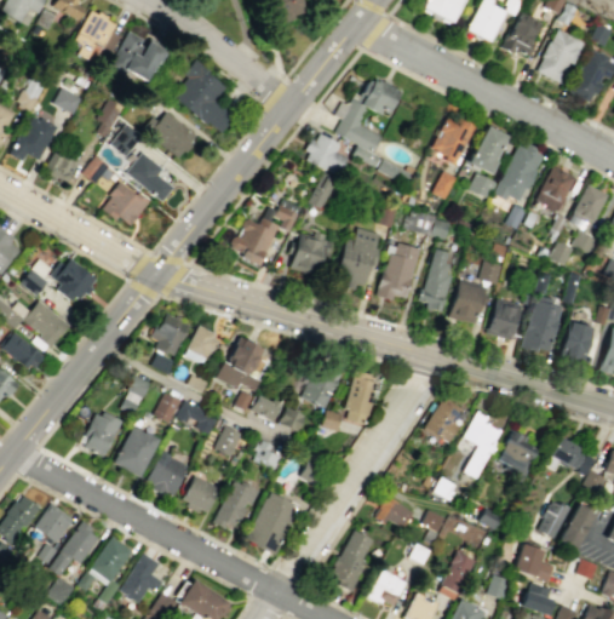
[(7,0),(3,12),(29,26),(35,13),(40,16),(47,0),(7,0)]
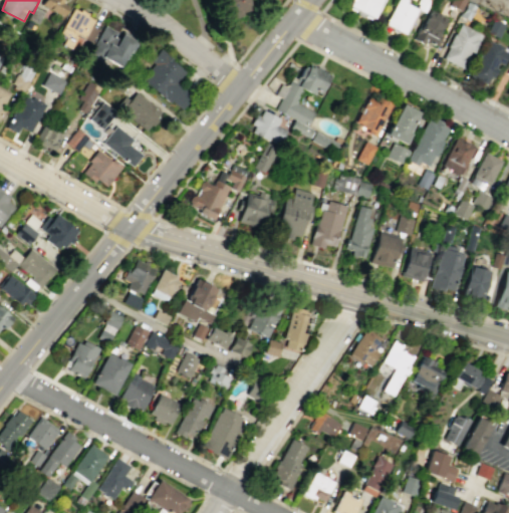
[(72,2),(66,0),(47,0),(44,7),(66,16),(72,2)]
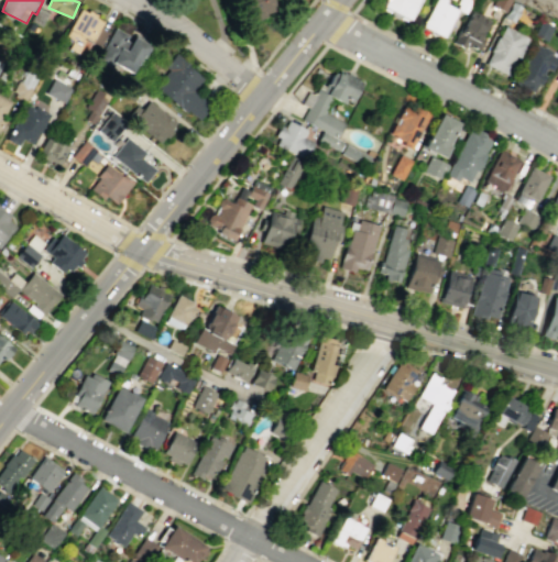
[(273,0),(277,11),(247,21),(240,0),(273,0)]
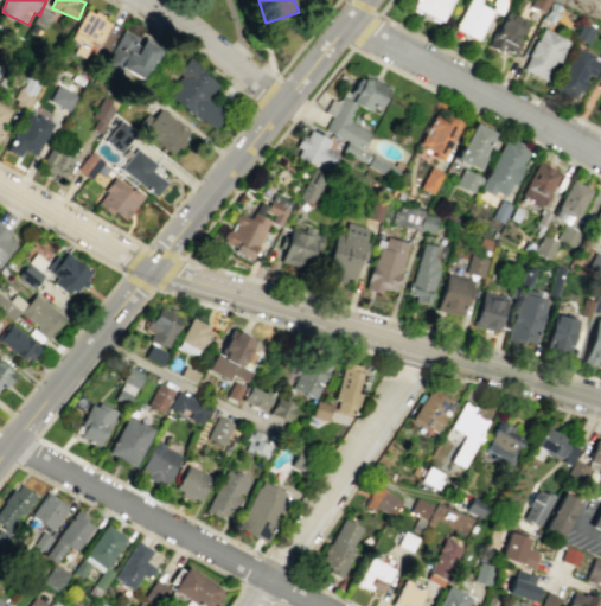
[(417,7),(421,0),(458,0),(445,24),(417,7)]
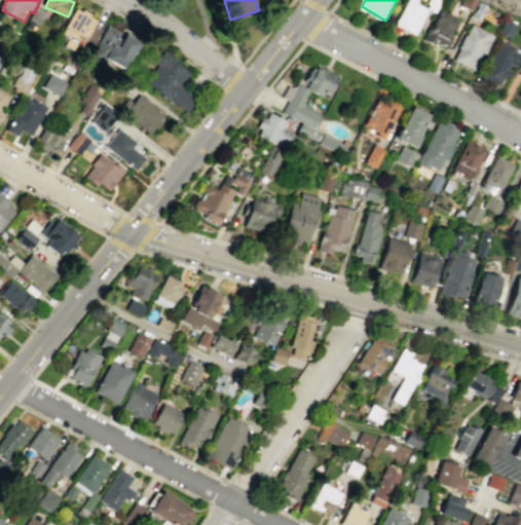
[(399,26),(412,0),(418,0),(420,1),(419,4),(431,10),(433,11),(419,37),(399,26)]
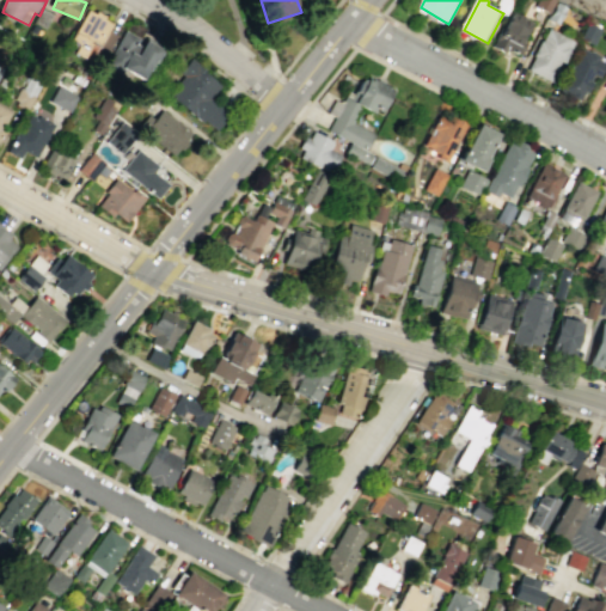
[(501,12),(503,6),(502,5),(503,0),(512,0),(518,4),(512,17),(503,13),(501,12)]
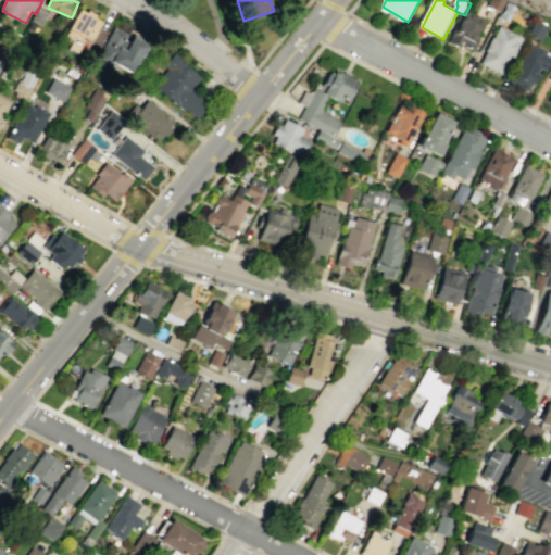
[(490,7),(493,0),(500,0),(509,4),(504,14),(490,7)]
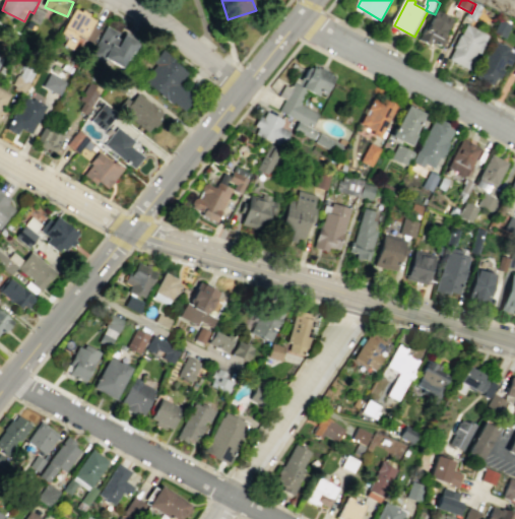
[(475,4),(485,9),(478,22),(469,17),(471,13),(475,4)]
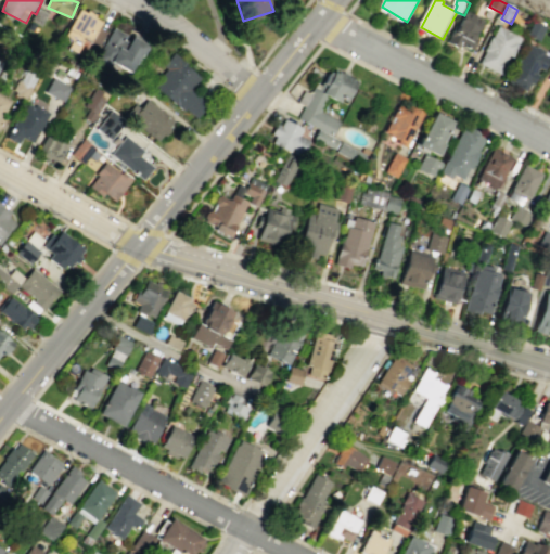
[(66,40),(82,49),(88,38),(102,46),(109,33),(101,28),(105,21),(82,9),(66,40)]
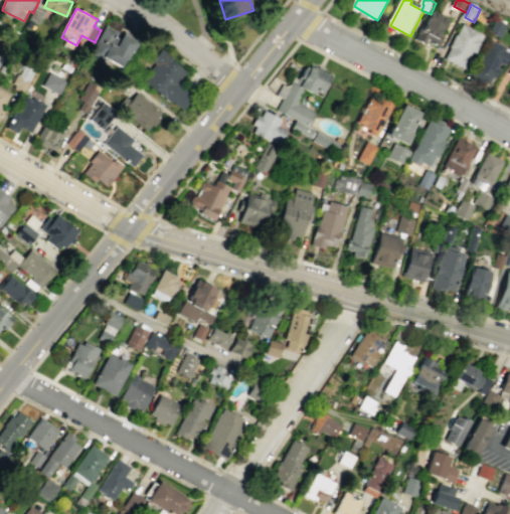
[(435,12),(453,21),(440,44),(432,40),(429,45),(418,40),(425,30),(435,12)]
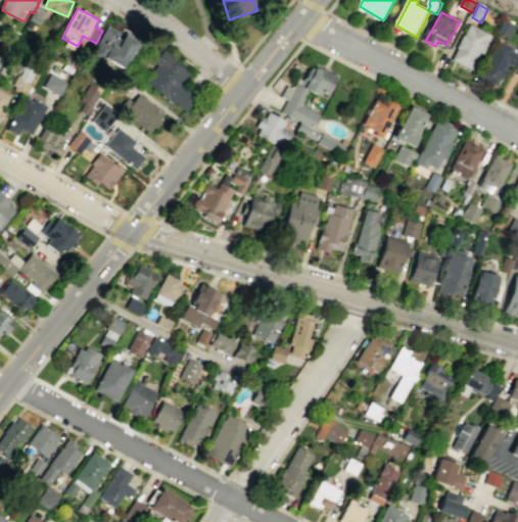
[(500,34),(507,20),(517,26),(517,29),(510,40),(500,34)]
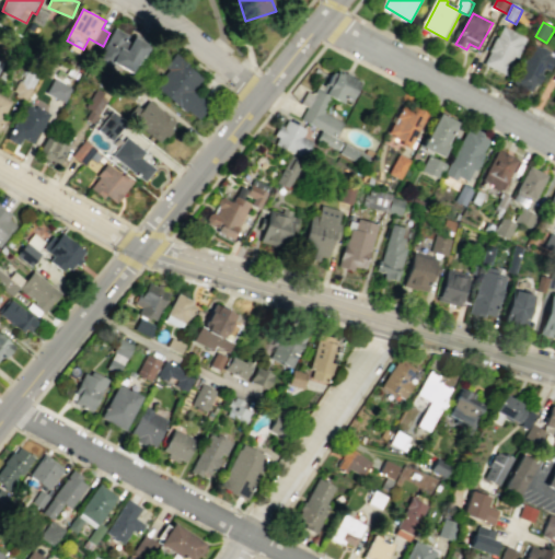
[(135,76),(151,45),(134,36),(117,28),(102,59),(135,76)]
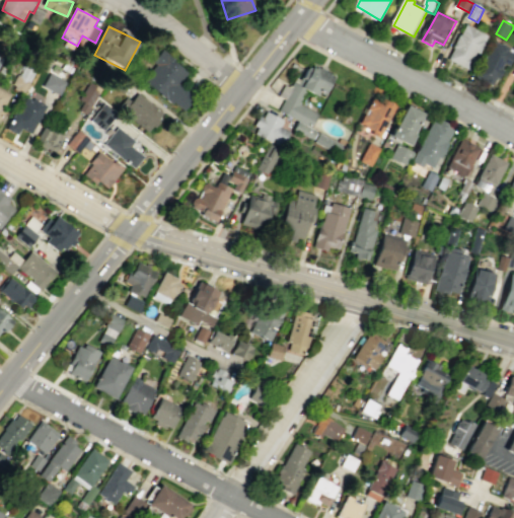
[(451,61),(469,26),(492,38),(483,56),(479,54),(476,59),(479,60),(472,71),(451,61)]
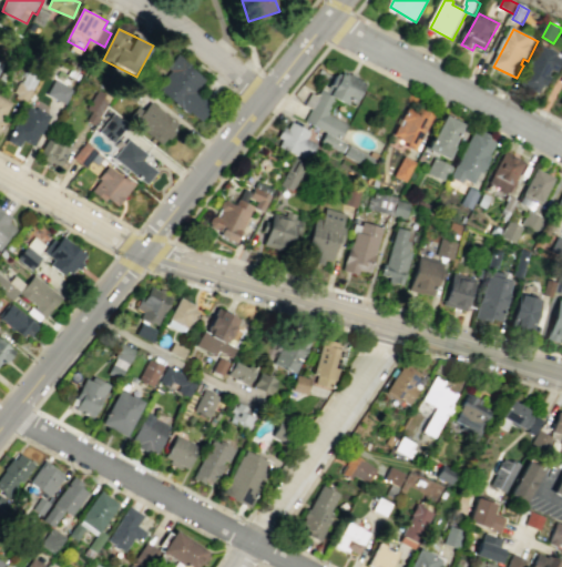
[(554,71),(551,77),(553,78),(548,90),(545,89),(541,95),(522,85),(543,44),(561,53),(559,57),(561,58),(561,69),(559,73),(554,71)]
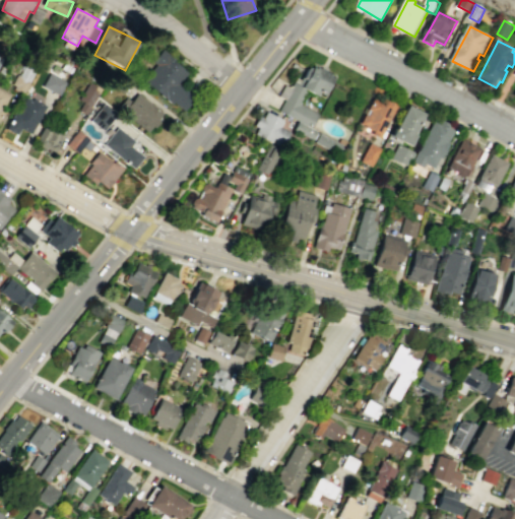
[(182,83),(200,99),(188,113),(149,80),(161,67),(155,63),(166,51),(191,72),(182,83)]
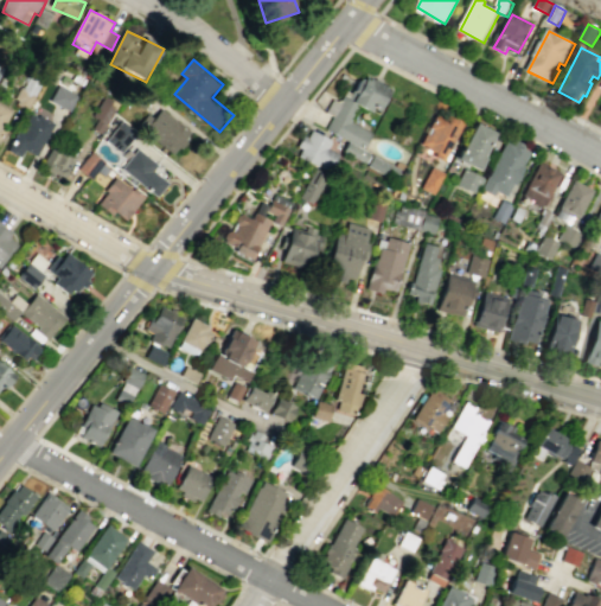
[(30,110),(19,104),(21,100),(18,99),(24,89),(26,90),(34,76),(45,83),(30,110)]
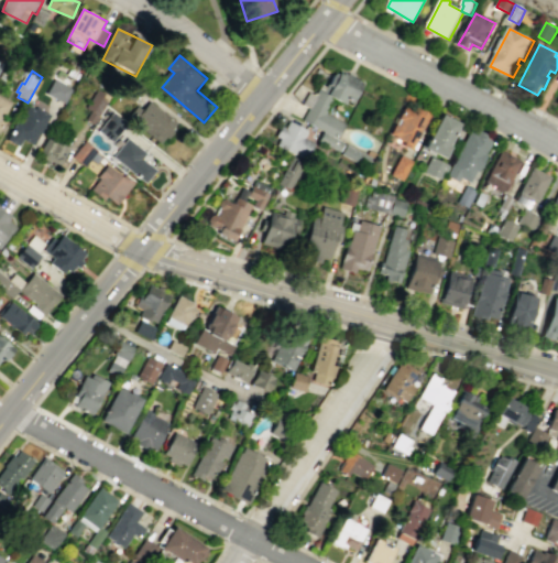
[(342,72),(363,83),(353,104),(348,100),(346,104),(335,98),(327,115),(347,125),(340,138),(306,120),(313,109),(306,105),(312,93),(315,95),(319,93),(324,85),(329,87),(336,74),(340,76),(342,72)]
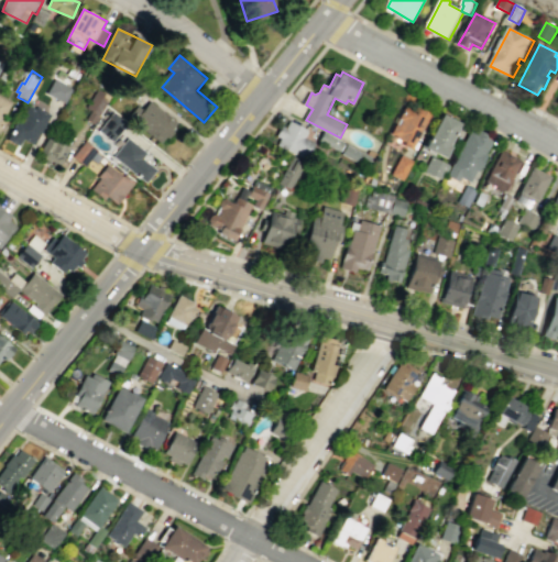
[(124,94),(137,78),(148,87),(134,102),(124,94)]
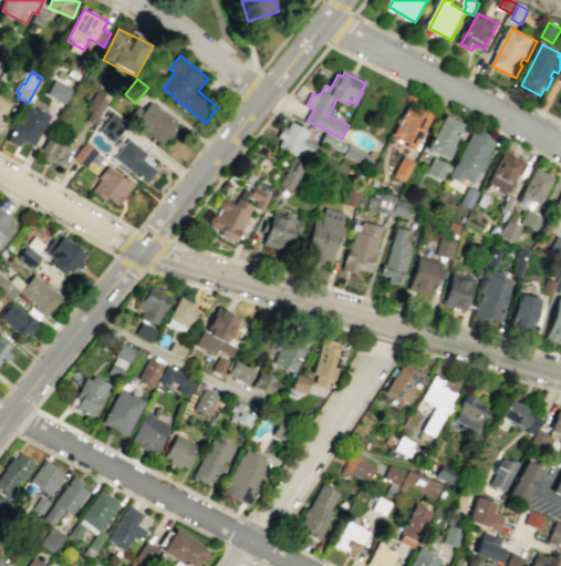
[(49,94),(58,80),(76,90),(68,105),(49,94)]
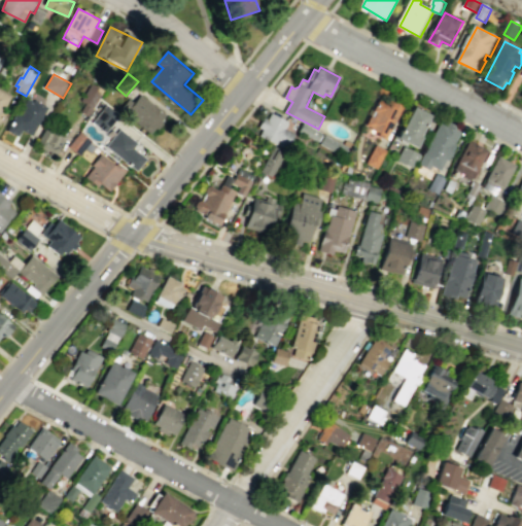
[(90,104),(83,101),(95,83),(102,88),(99,92),(105,96),(92,116),(84,111),(90,104)]
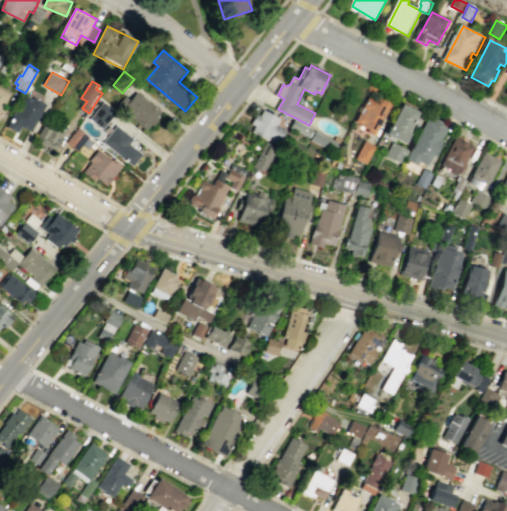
[(0,85),(14,93),(0,117),(0,85)]
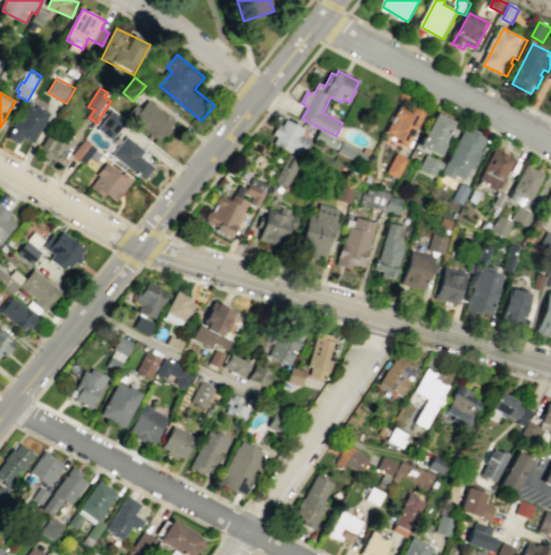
[(134,121),(151,100),(176,122),(160,142),(134,121)]
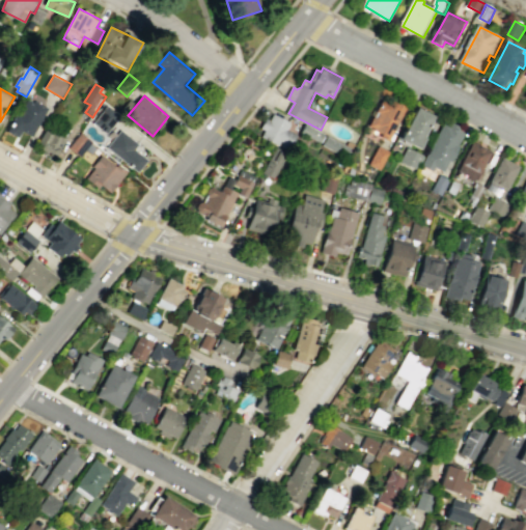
[(10,132),(28,99),(36,103),(37,101),(52,108),(36,136),(26,131),(22,138),(10,132)]
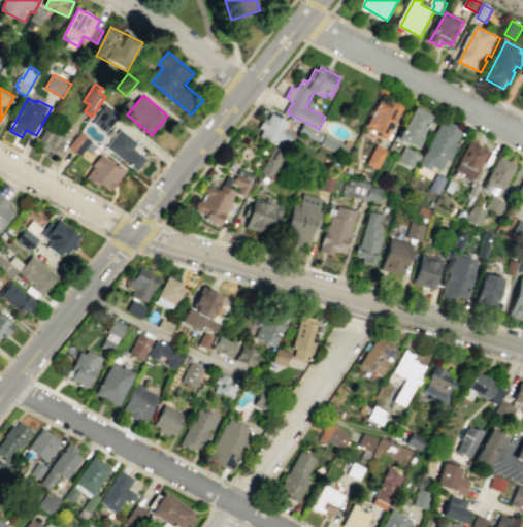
[(409,107),(390,141),(381,136),(383,134),(368,127),(374,117),(378,119),(380,114),(376,112),(383,100),(389,103),(391,99),(409,107)]
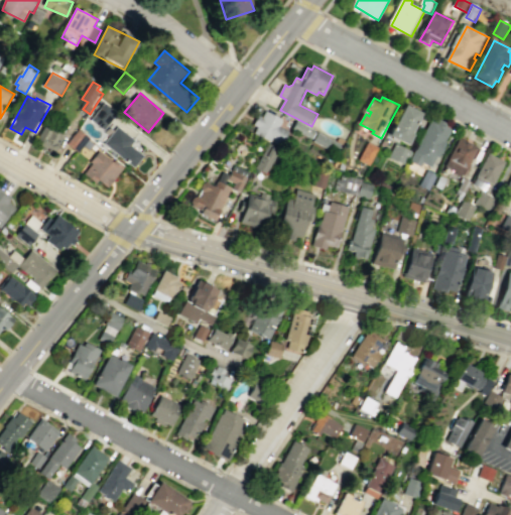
[(94,119),(107,104),(120,115),(107,130),(94,119)]
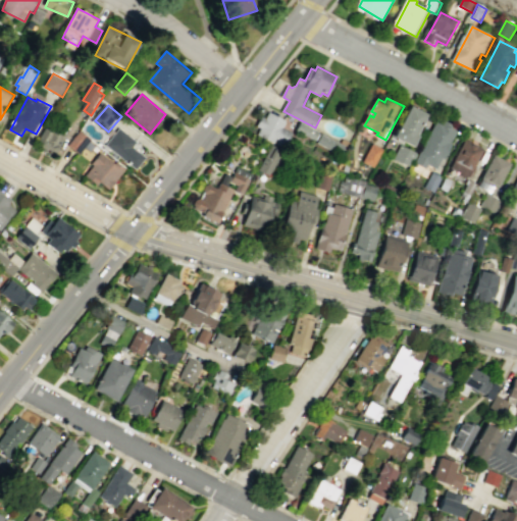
[(412,106),(430,115),(415,147),(396,138),(412,106)]
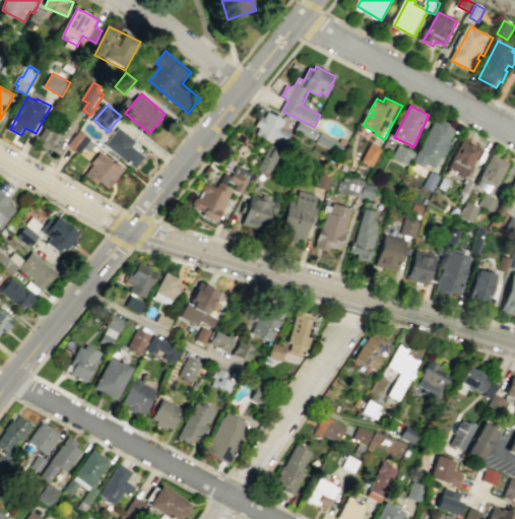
[(270,113),(287,122),(283,129),(294,134),(284,149),(259,135),(262,129),(258,127),(263,116),(267,118),(270,113)]
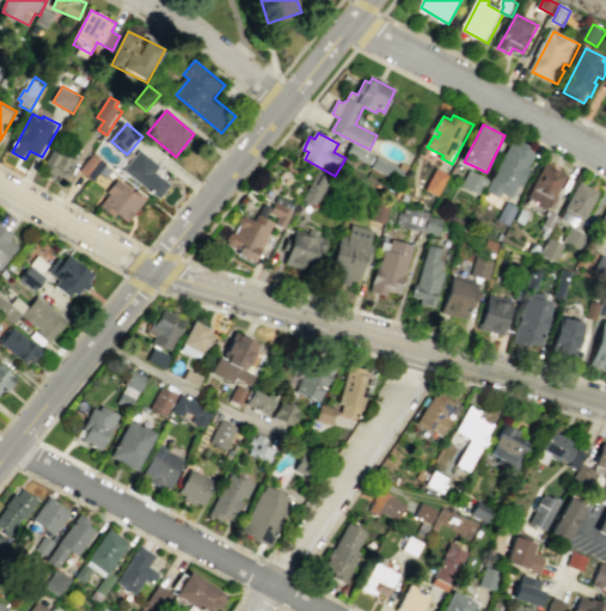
[(516,139),(533,148),(532,151),(540,156),(515,202),(506,196),(503,201),(488,193),(516,139)]
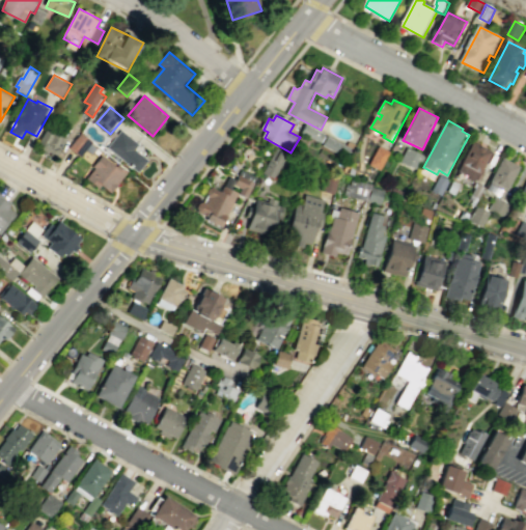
[(302,133),(306,124),(326,135),(321,143),(302,133)]
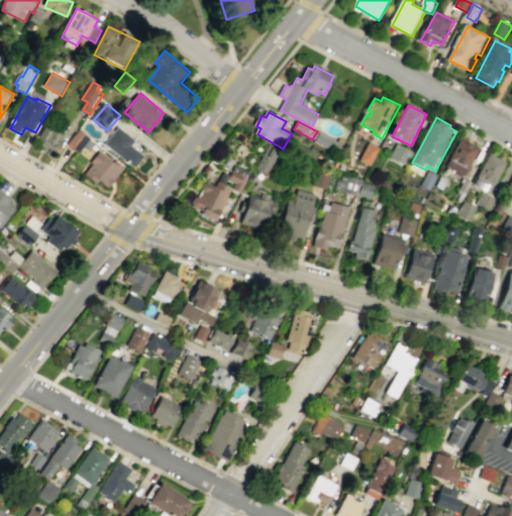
[(39,143),(49,123),(70,133),(59,153),(39,143)]
